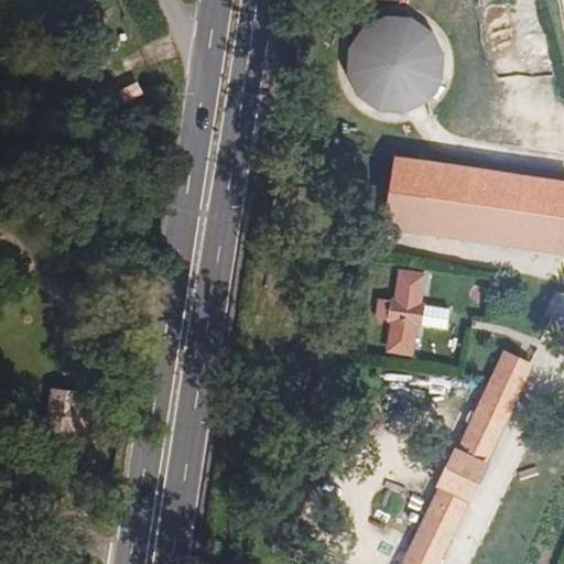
[(365,104),(379,111),(394,115),(411,112),(425,106),(436,95),(444,80),(447,65),(445,49),(437,35),(426,23),(413,15),(397,13),(381,15),(367,22),(356,33),(348,47),(345,63),(347,78),(354,93),(365,104)]
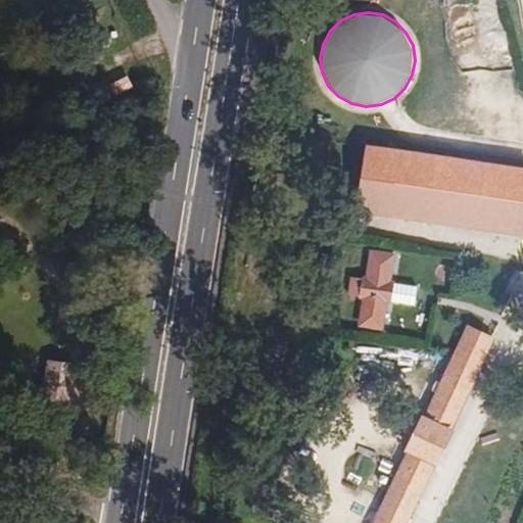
[(522,183),(522,164),(358,142),(348,209),(516,233),(522,183)]
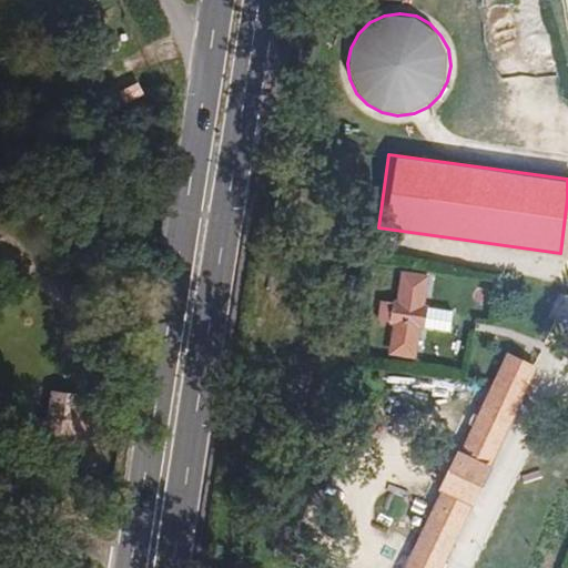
[(421,306),(426,277),(404,273),(398,301),(392,300),(389,307),(396,308),(387,350),(411,354),(416,324),(421,325),(425,307),(421,306)]
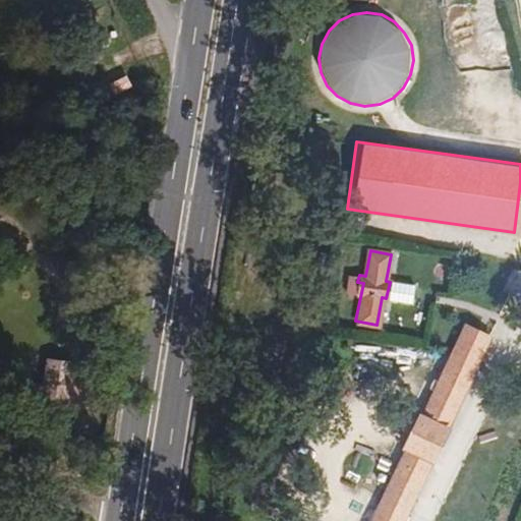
[(419,416),(416,416),(403,446),(405,448),(370,520),(399,520),(428,459),(431,460),(446,431),(442,428),(484,338),(462,328),(419,416)]
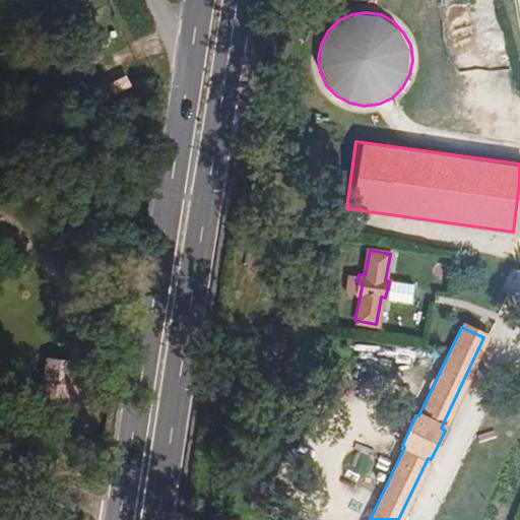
[(36,385),(35,393),(37,395),(43,396),(43,398),(66,402),(66,400),(76,401),(79,400),(80,396),(88,398),(92,369),(72,366),(72,362),(50,358),(46,385),(38,383),(36,385)]
